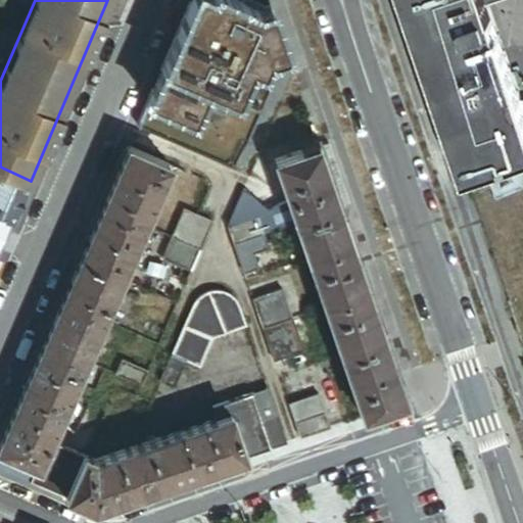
[(202,0),(192,0),(168,56),(267,99),(286,52),(270,6),(267,7),(249,0),(244,0),(243,2),(238,0),(210,0),(209,3),(202,0)]
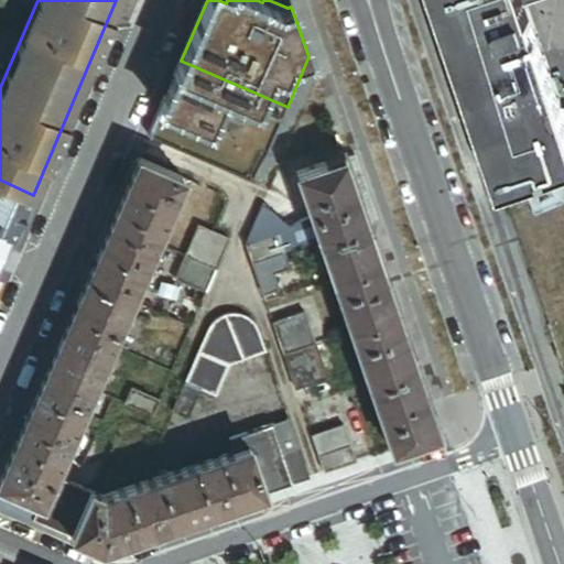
[(438,0),(505,193),(563,172),(563,111),(525,0),(438,0)]
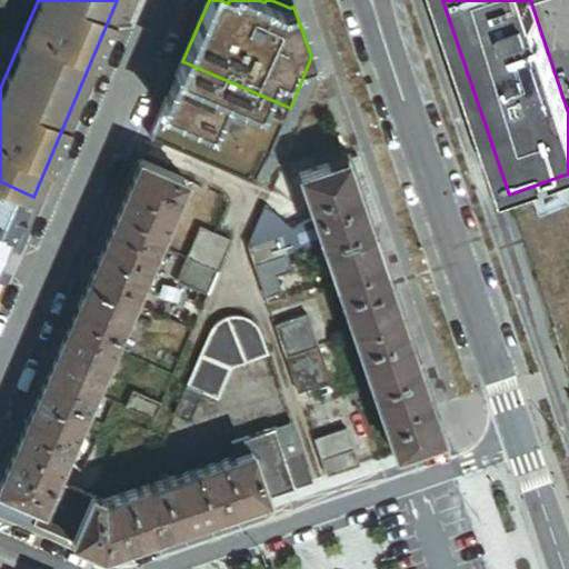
[(182,61),(150,135),(258,181),(290,108),(182,61)]
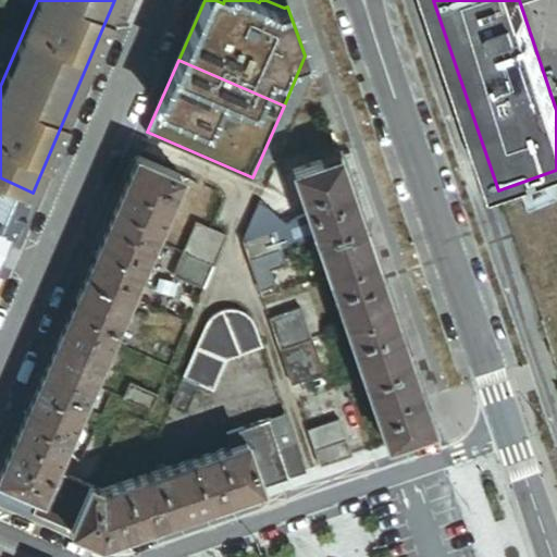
[(362,221),(339,155),(294,170),(309,212),(317,236),(362,221)]
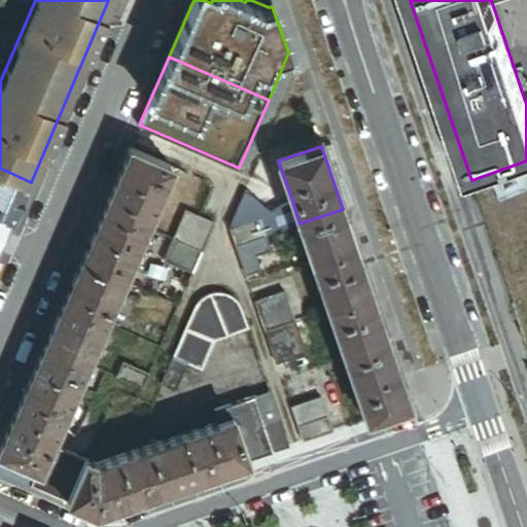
[(104,208),(144,225),(171,165),(130,147),(104,208)]
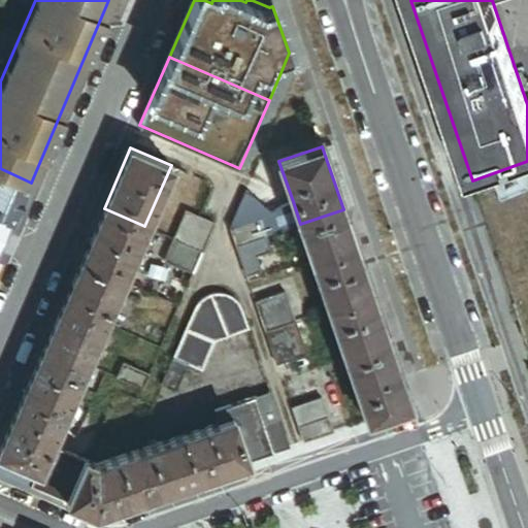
[(0,216),(13,222),(31,183),(0,168),(0,216)]
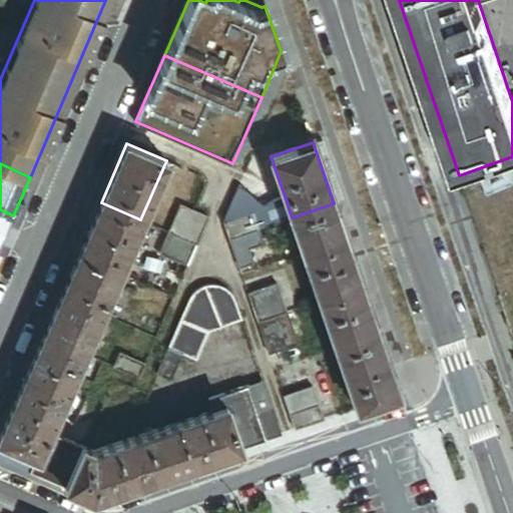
[(264,205),(237,187),(223,220),(252,210),(264,205)]
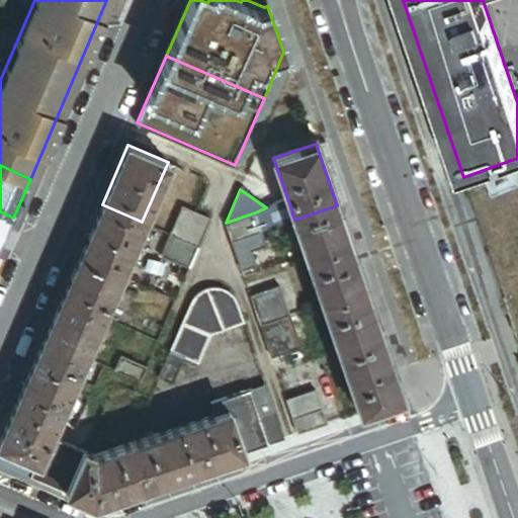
[(261,231),(294,220),(287,197),(266,207),(255,212),(261,231)]
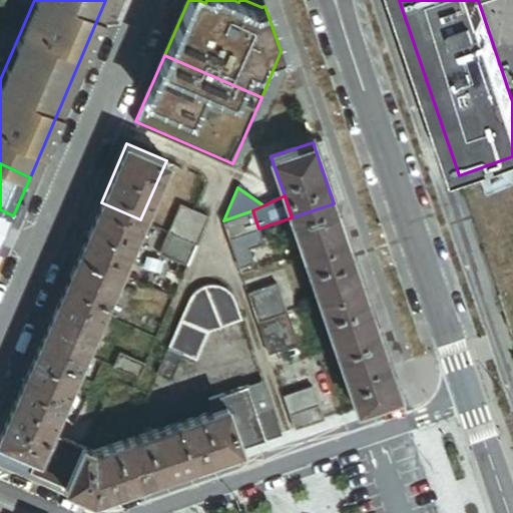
[(118,271),(140,219),(101,202),(79,254),(118,271)]
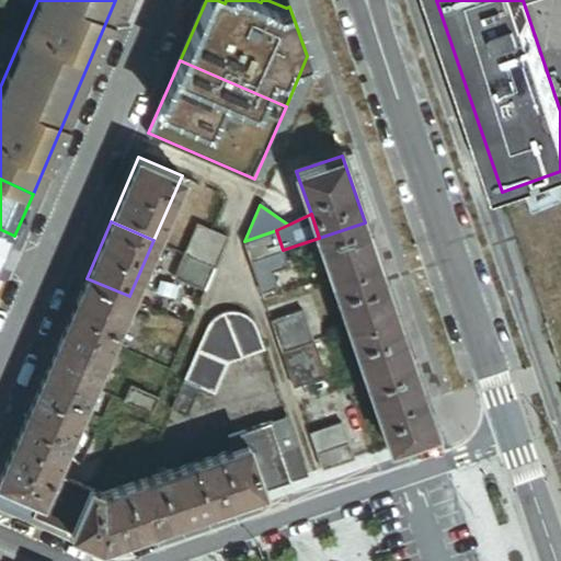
[(196,222),(183,253),(214,266),(227,236),(196,222)]
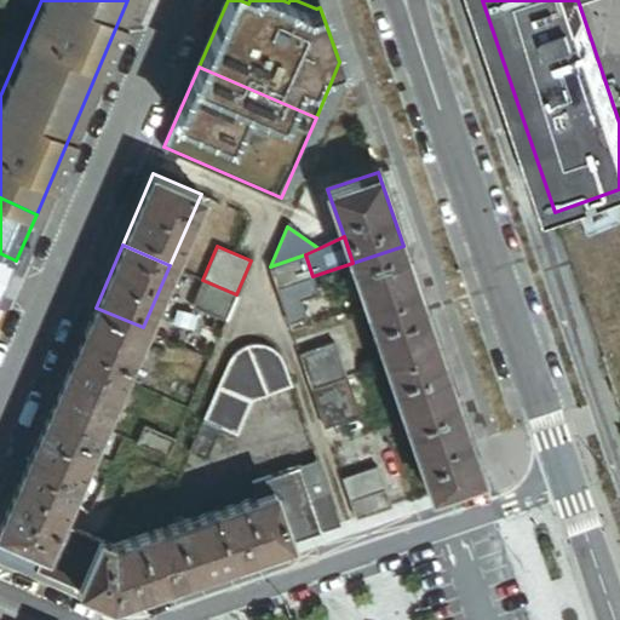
[(418,290),(403,246),(352,263),(368,308),(418,290)]
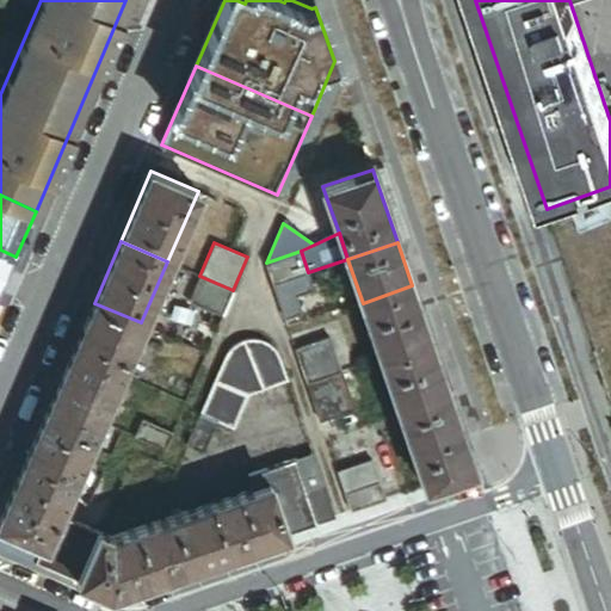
[(16,257),(0,250),(0,257),(13,263),(16,257)]
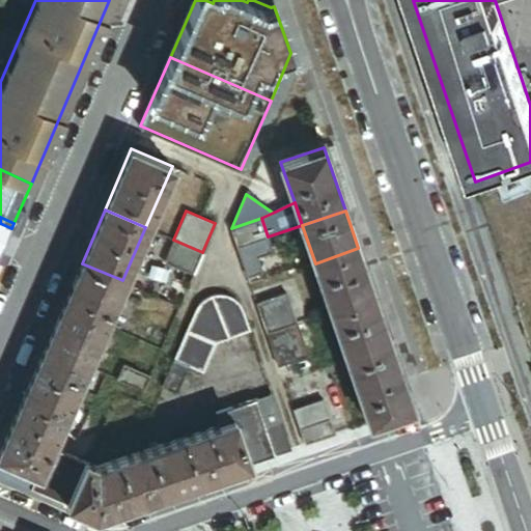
[(261,218),(231,228),(238,247),(268,236),(261,218)]
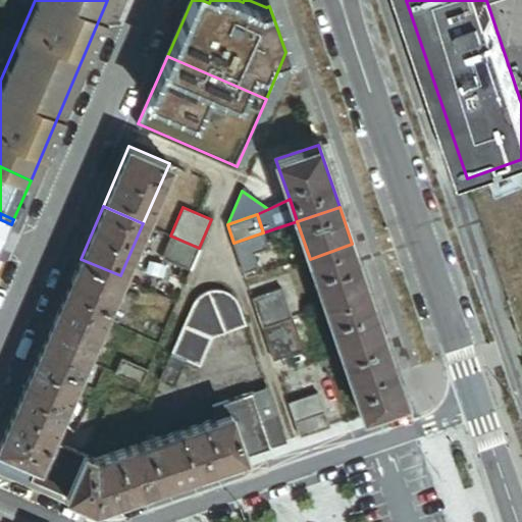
[(0,248),(11,224),(0,219),(0,248)]
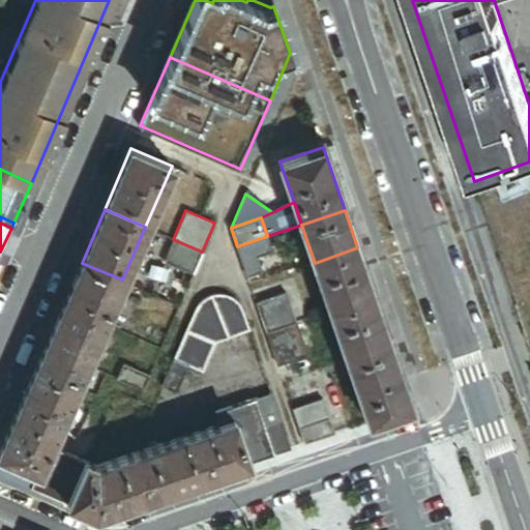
[(267,236),(237,246),(248,277),(263,272),(258,259),(273,254),(267,236)]
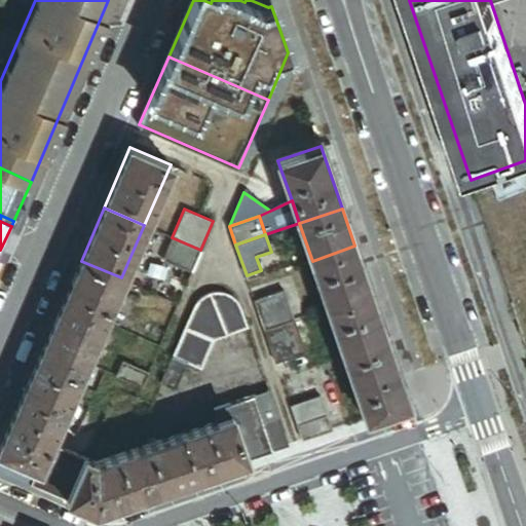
[(200,250),(172,237),(162,259),(191,271),(200,250)]
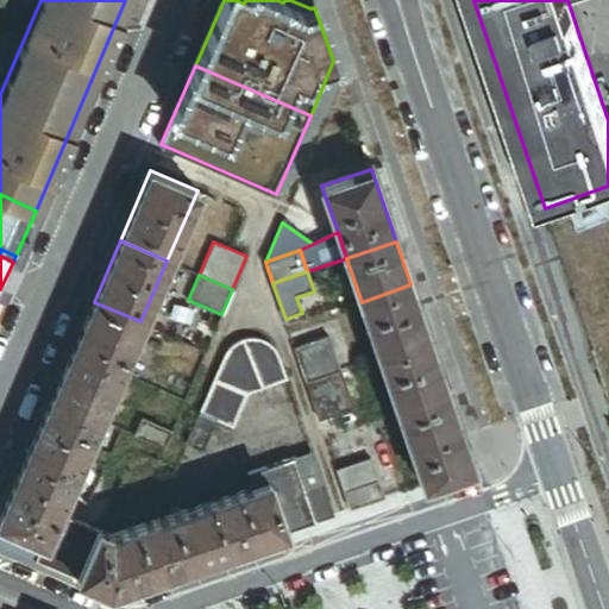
[(429,340),(410,284),(362,302),(381,357),(429,340)]
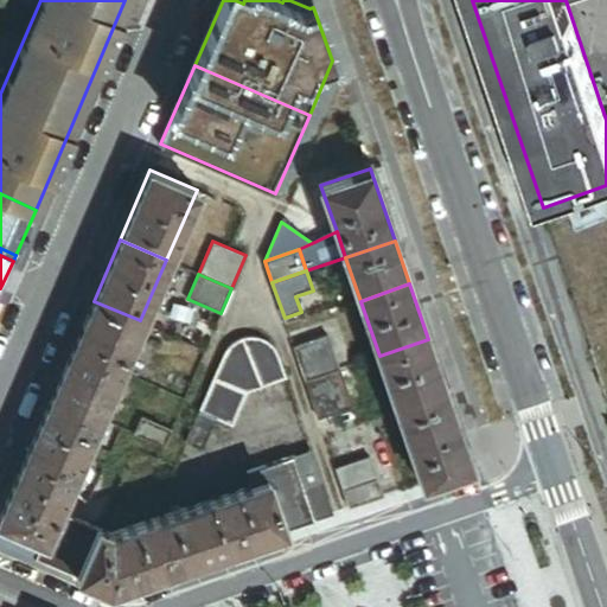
[(120,369),(140,320),(94,301),(72,349),(120,369)]
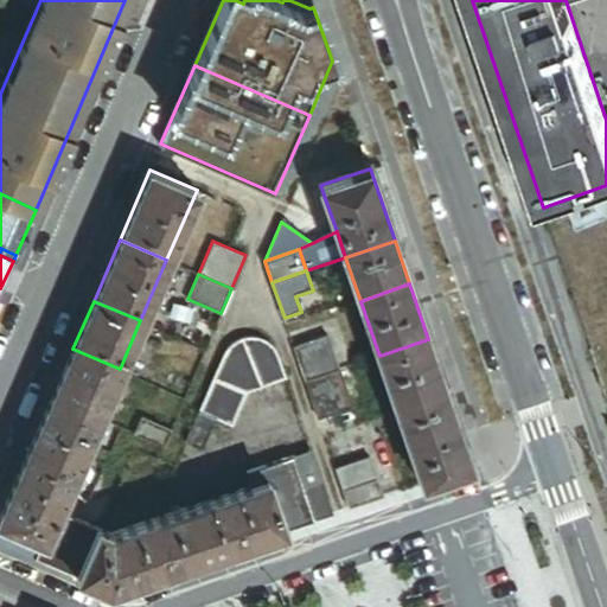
[(246,394),(287,381),(276,347),(273,343),(266,336),(260,333),(250,332),(246,333),(238,336),(234,339),(229,345),(213,381),(246,394)]
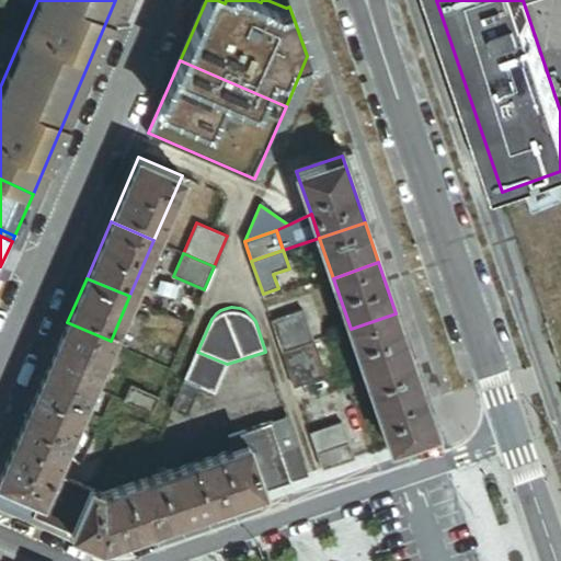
[(304,311),(272,321),(283,353),(313,342),(304,311)]
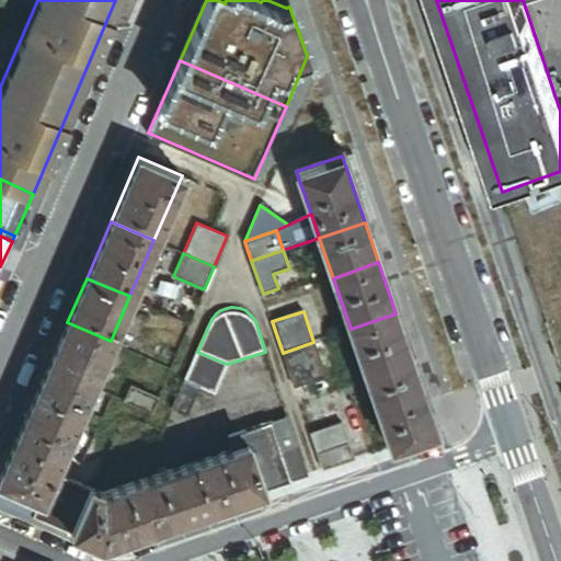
[(413,365),(396,313),(351,329),(368,381),(413,365)]
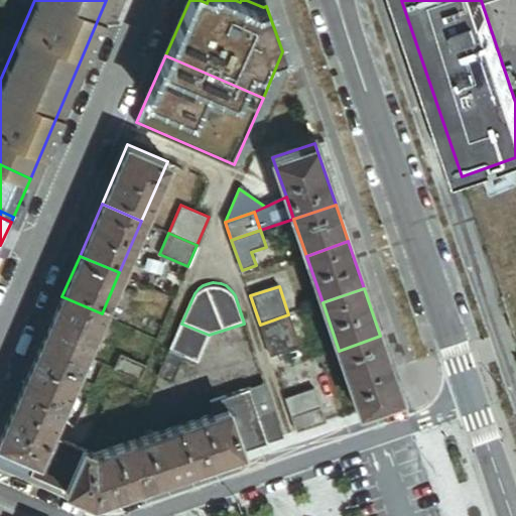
[(102,313),(61,296),(44,337),(84,354),(87,347),(98,323),(102,313)]
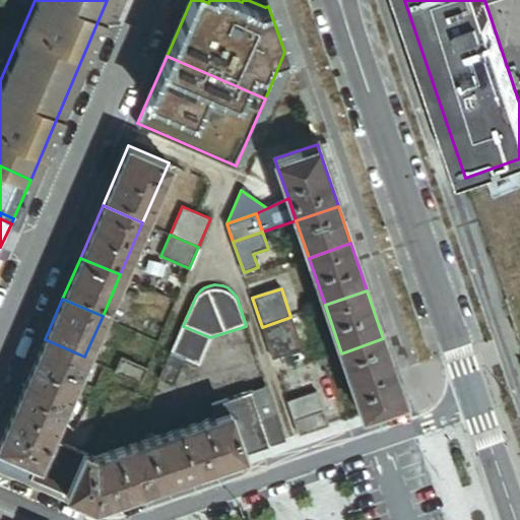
[(290,317),(262,327),(273,359),(302,348),(290,317)]
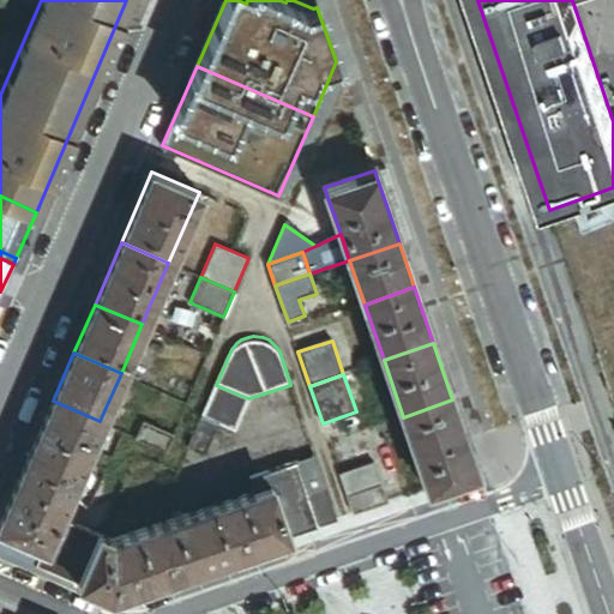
[(116,384),(103,413),(124,421),(136,392),(116,384)]
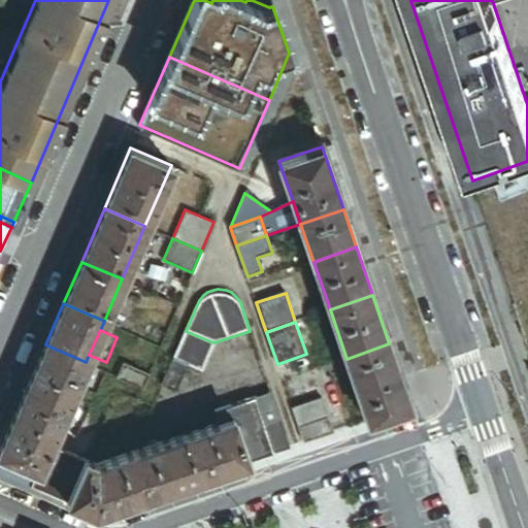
[(213,342),(186,331),(172,360),(187,366),(201,372),(213,342)]
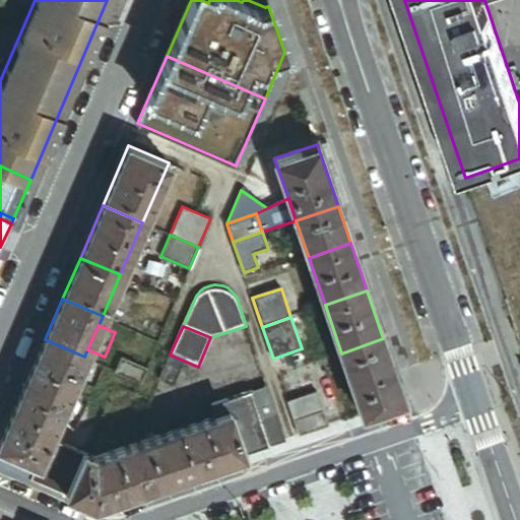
[(404,400),(383,338),(341,353),(363,415),(404,400)]
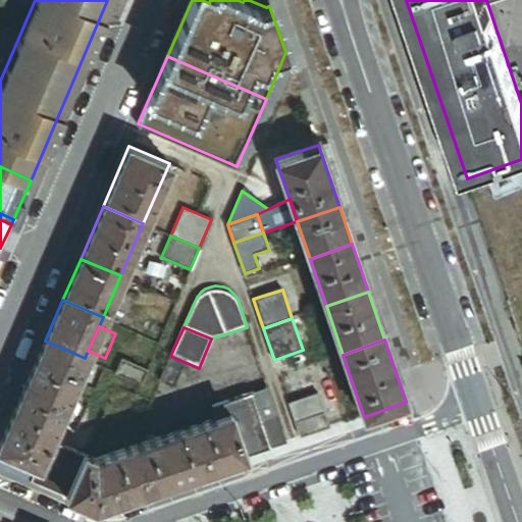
[(50,439),(85,358),(45,341),(0,444),(0,448),(39,465),(50,439)]
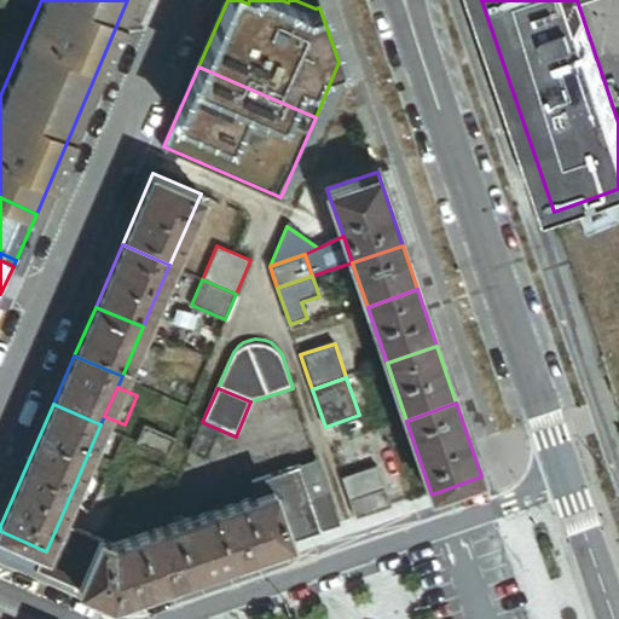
[(219,429),(202,422),(189,453),(206,461),(219,429)]
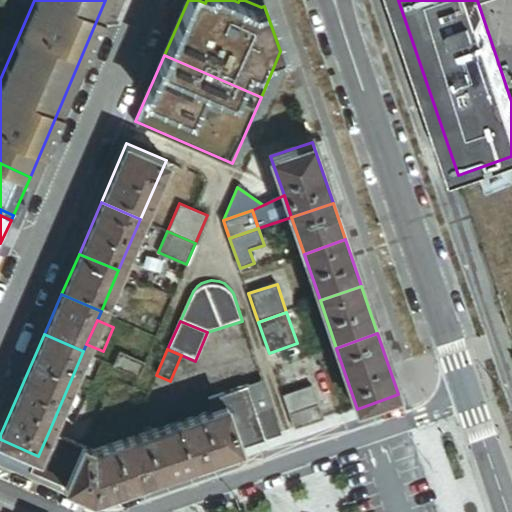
[(115,365),(140,376),(146,361),(121,350),(115,365)]
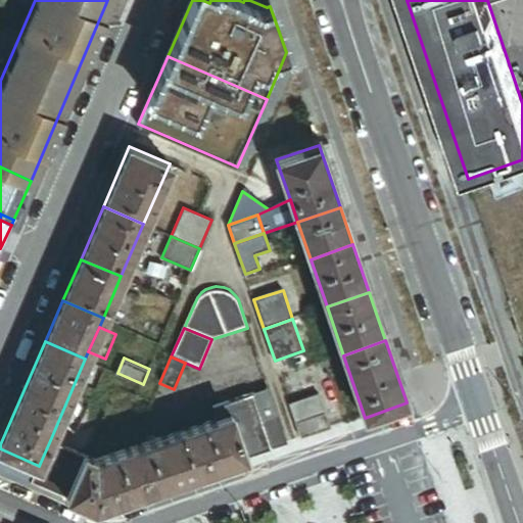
[(263,421),(277,416),(268,389),(253,394),(263,421)]
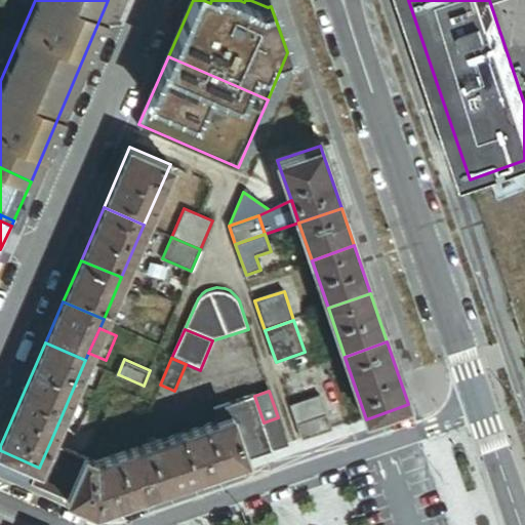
[(320,395),(290,405),(297,426),(327,415),(320,395)]
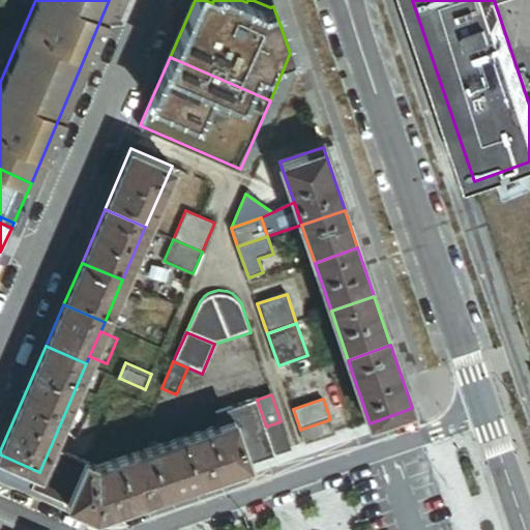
[(249,463),(275,454),(266,427),(257,400),(215,413),(219,425),(235,420),(249,463)]
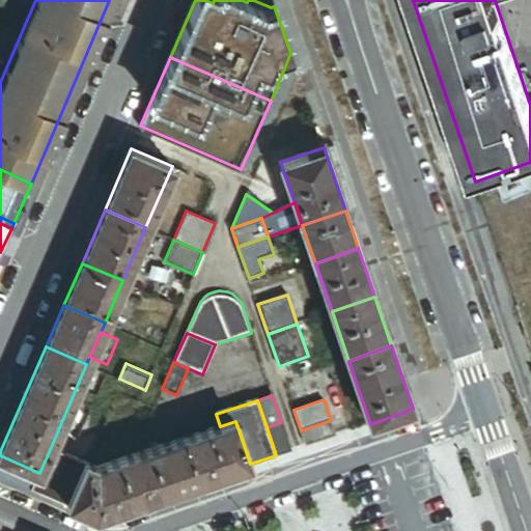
[(331,420),(301,430),(305,445),(335,435),(331,420)]
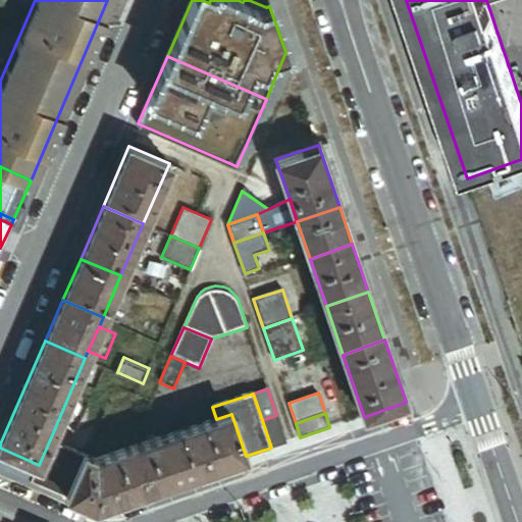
[(227,463),(246,456),(231,414),(216,419),(181,431),(196,473),(227,463)]
